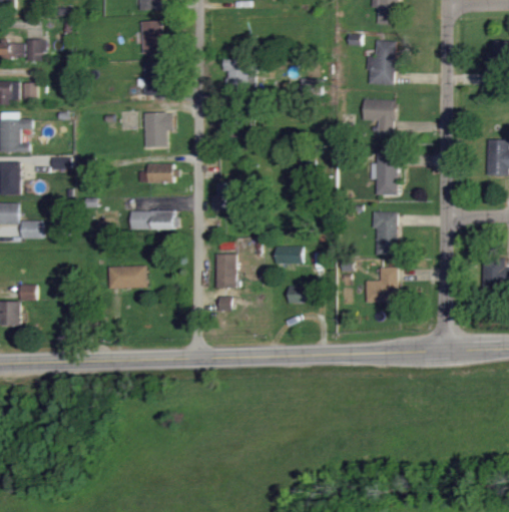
[(137,0),(138,9),(160,9),(159,0),(137,0)]
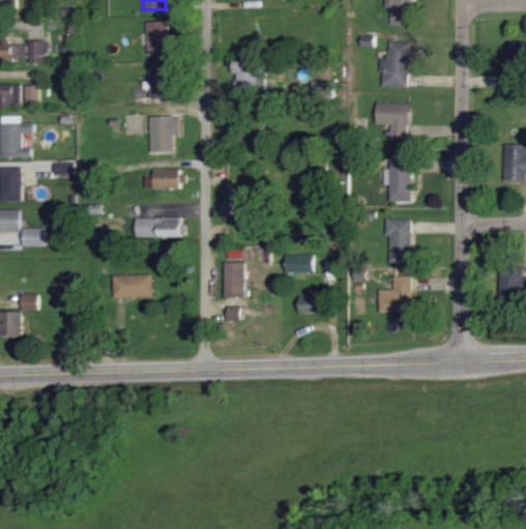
[(382,0),(383,4),(389,4),(389,24),(401,25),(401,10),(412,11),(412,0),(382,0)]
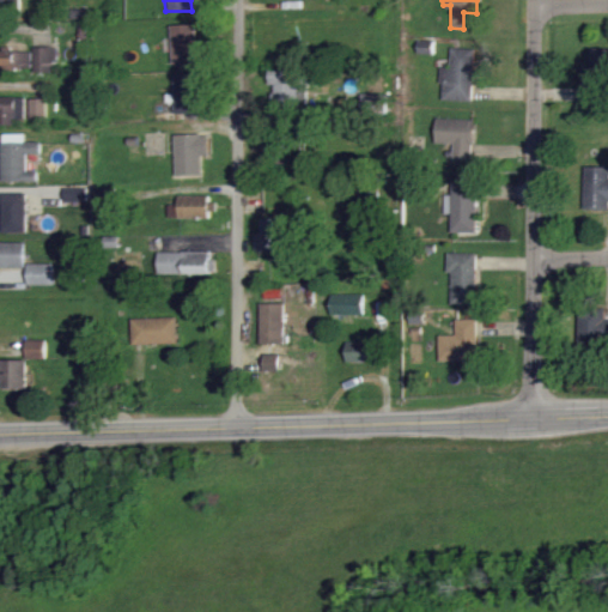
[(193,24),(168,25),(169,64),(194,62),(193,24)]
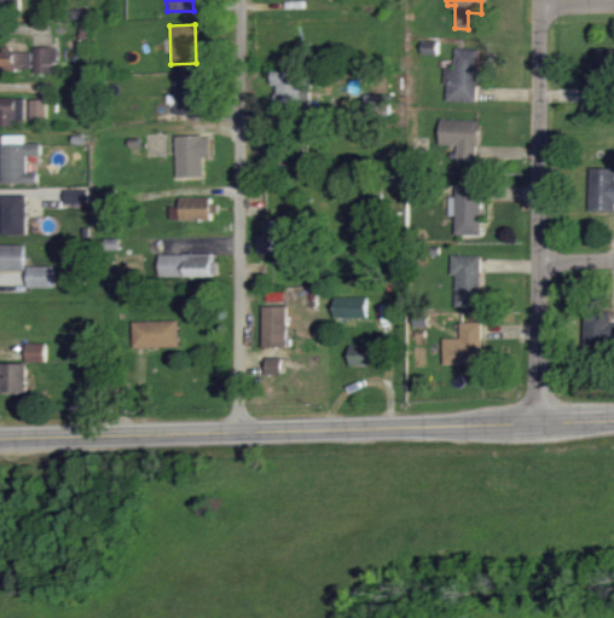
[(53,73),(53,47),(30,47),(30,73),(53,73)]
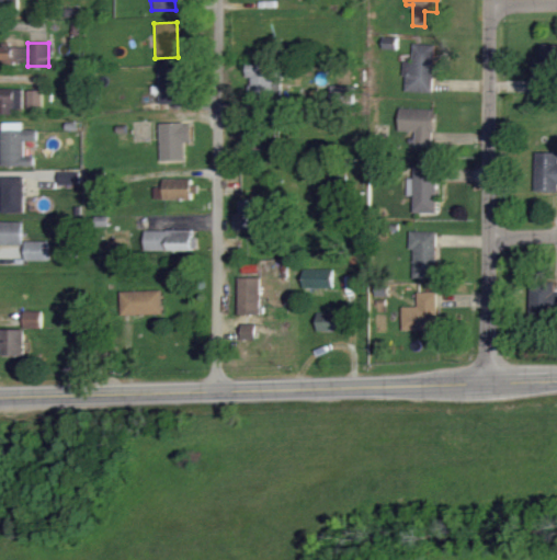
[(0,61),(26,60),(25,44),(0,45),(0,61)]
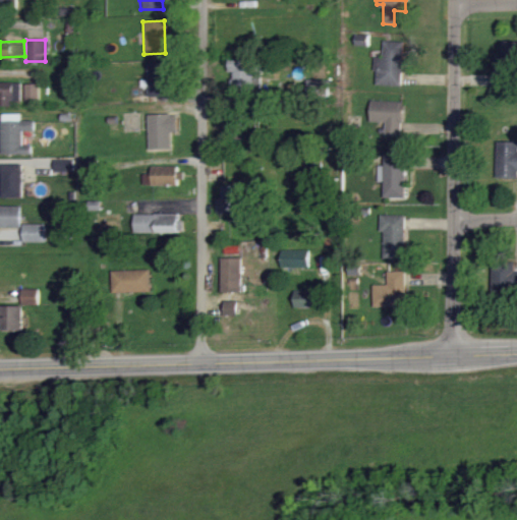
[(402,41),(381,41),(380,57),(374,57),(372,85),(400,87),(402,41)]
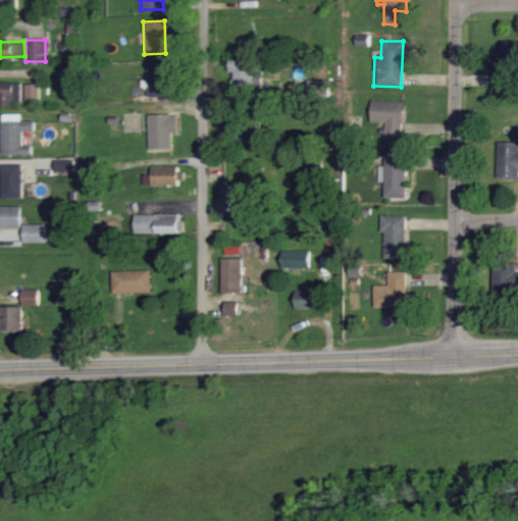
[(499,89),(515,89),(516,42),(499,41),(499,56),(490,56),(490,74),(499,74),(499,89)]
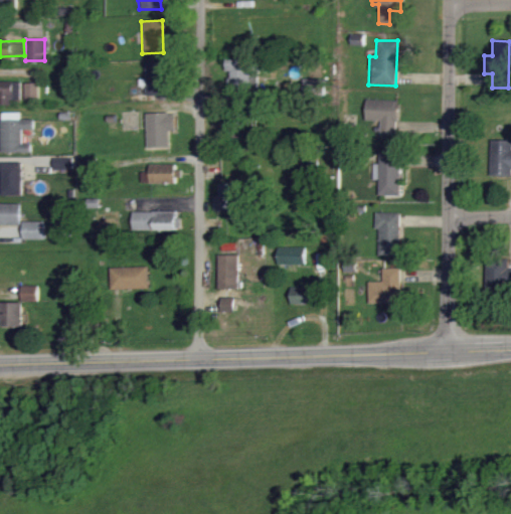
[(223,71),(228,71),(227,83),(246,84),(247,58),(223,57),(223,71)]
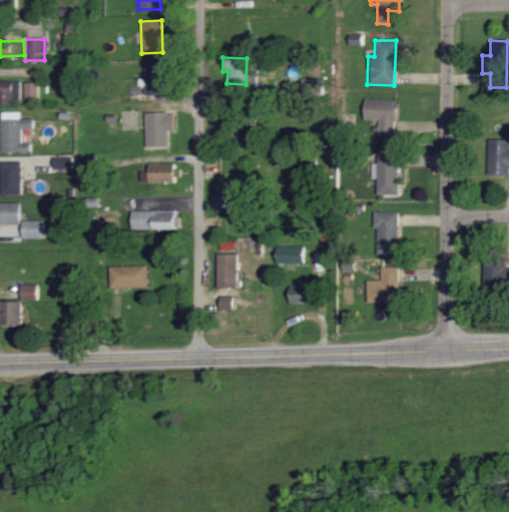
[(143,94),(163,94),(163,61),(142,62),(143,94)]
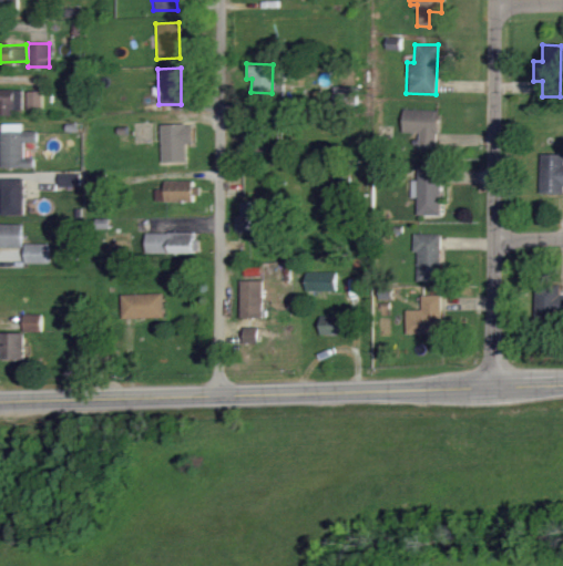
[(19,89),(0,90),(0,114),(20,113),(19,89)]
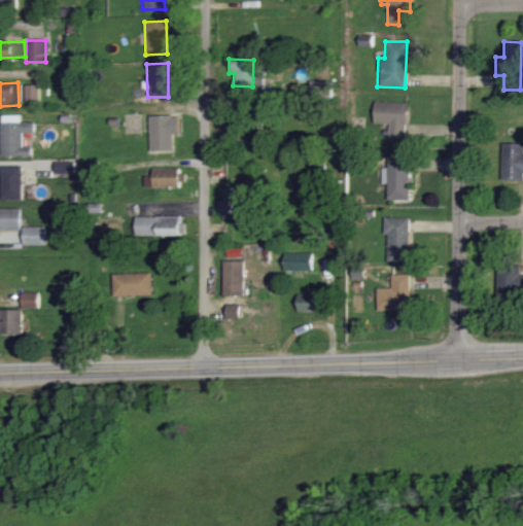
[(37,85),(23,84),(23,100),(37,100),(37,85)]
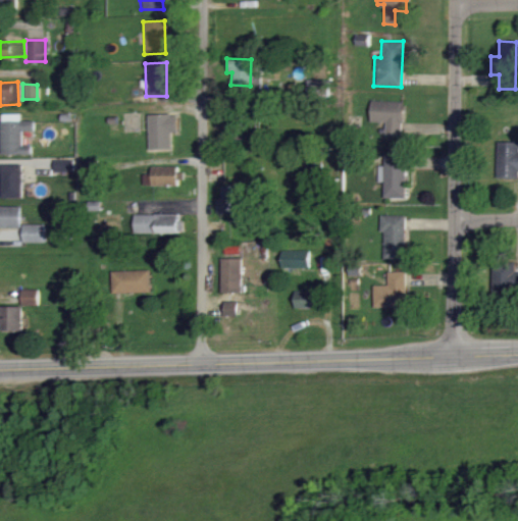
[(402,135),(403,101),(369,100),(368,122),(383,122),(383,135),(402,135)]
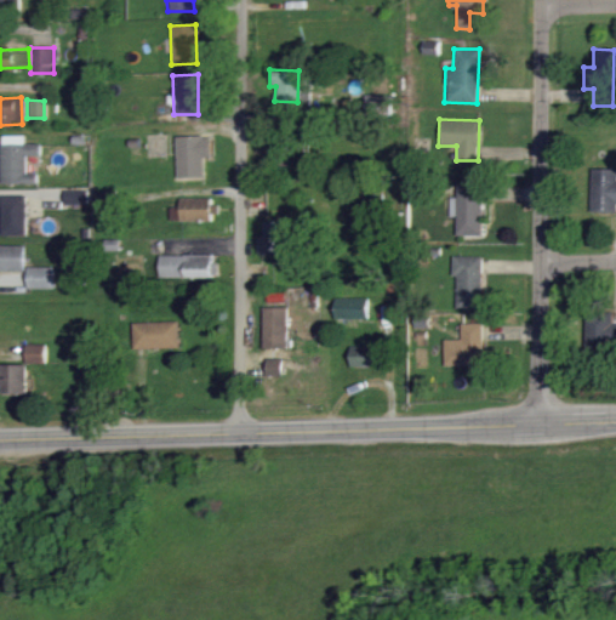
[(0,183),(34,183),(34,174),(23,174),(23,155),(38,155),(38,143),(21,143),(21,135),(0,135),(0,183)]
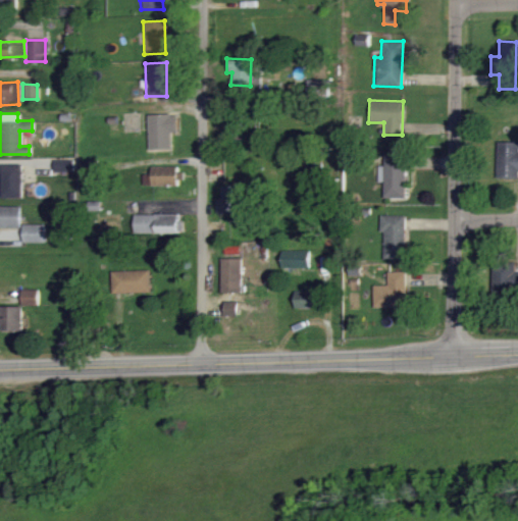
[(145,115),(146,149),(169,148),(169,133),(175,132),(174,114),(145,115)]
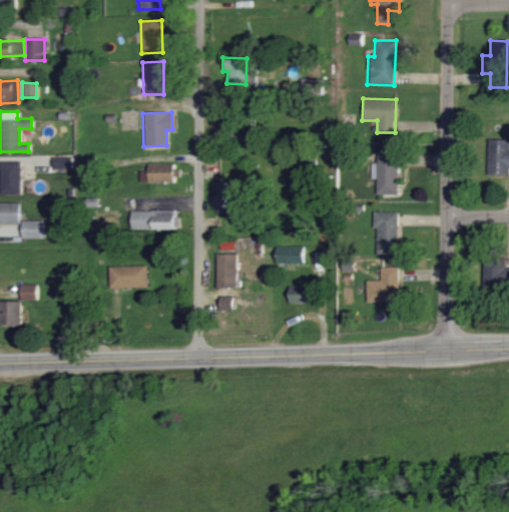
[(508,175),(508,168),(508,167),(508,148),(508,149),(508,140),(487,139),(486,175),(508,175)]
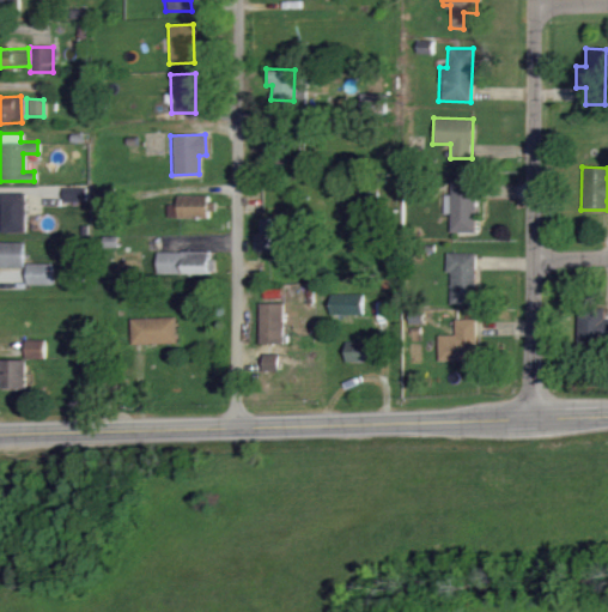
[(448,231),(474,232),(474,182),(449,181),(448,194),(442,194),(442,213),(449,213),(448,231)]
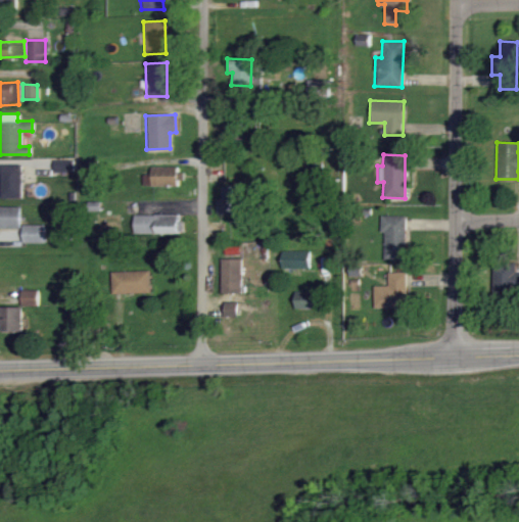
[(71,159),(50,159),(50,173),(71,173),(71,159)]
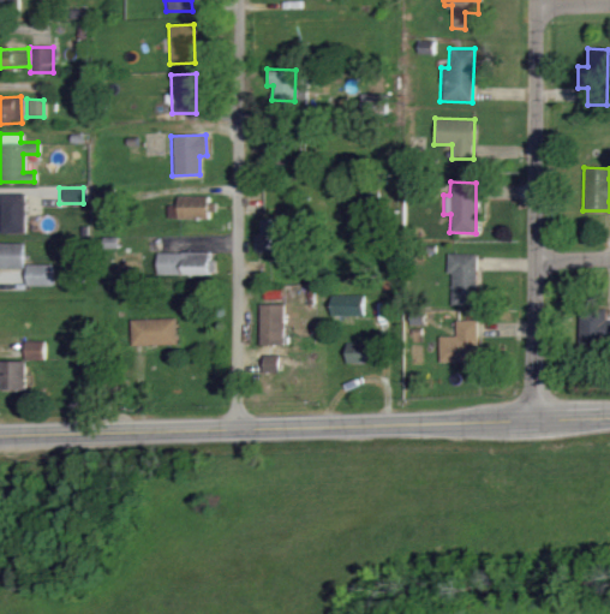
[(0,233),(23,233),(22,192),(0,194),(0,233)]
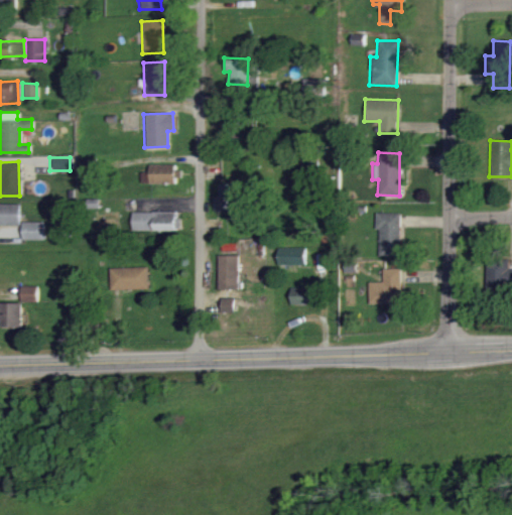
[(176,164),(147,164),(148,183),(176,182),(176,164)]
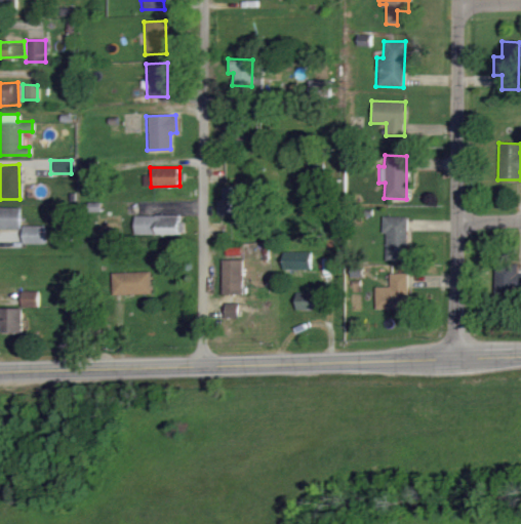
[(17,207),(0,207),(0,229),(17,229),(17,207)]
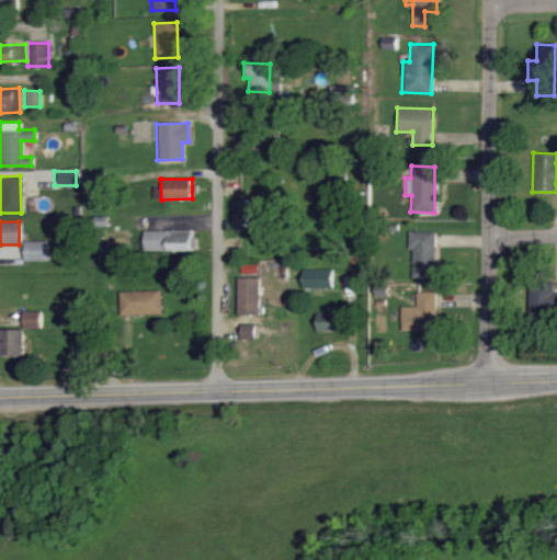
[(141,251),(173,251),(173,244),(186,244),(186,230),(141,230),(141,251)]
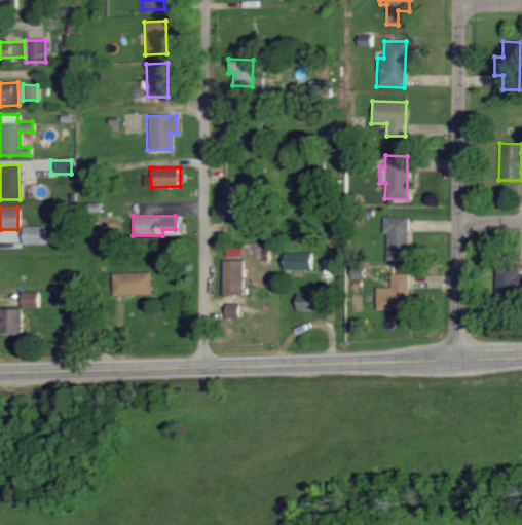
[(384,261),(407,261),(408,217),(381,216),(381,233),(385,233),(384,261)]
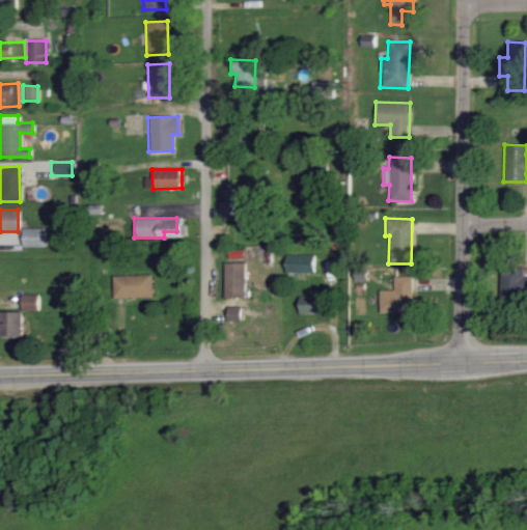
[(43,247),(43,228),(21,228),(21,247),(43,247)]
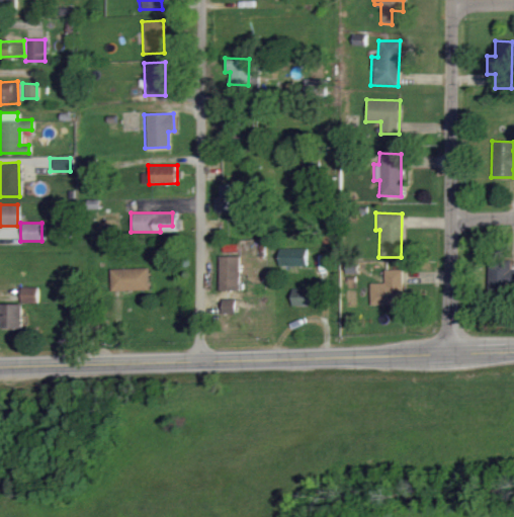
[(278,266),(305,266),(306,248),(278,248),(278,266)]
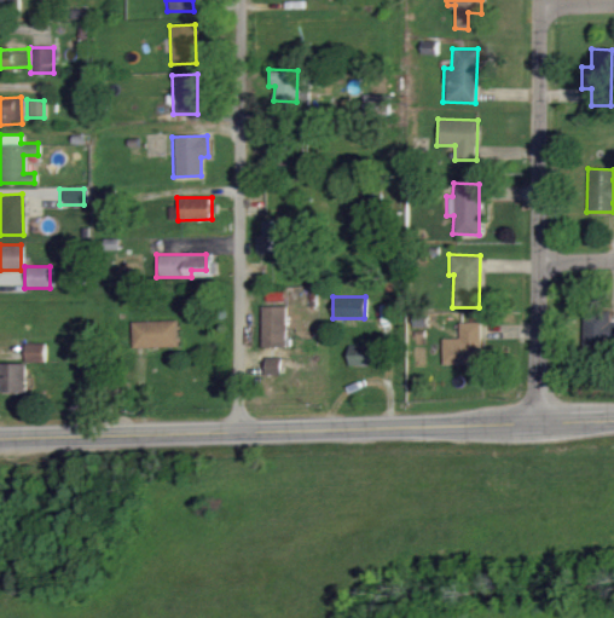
[(259,307),(260,347),(284,347),(283,306),(259,307)]
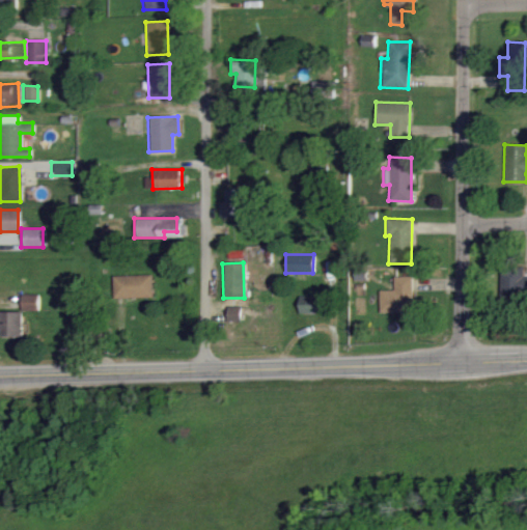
[(111,276),(112,298),(151,297),(150,275),(111,276)]
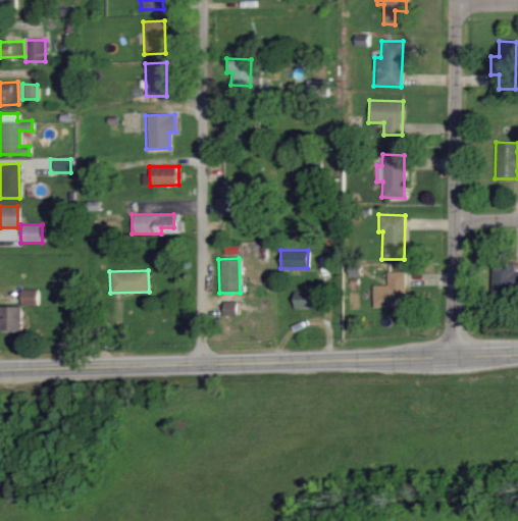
[(371,308),(405,307),(404,271),(385,271),(386,284),(371,285),(371,308)]
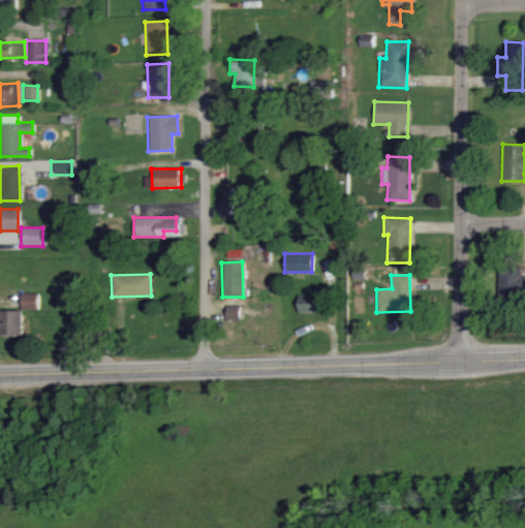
[(19,309),(36,309),(36,293),(20,292),(19,309)]
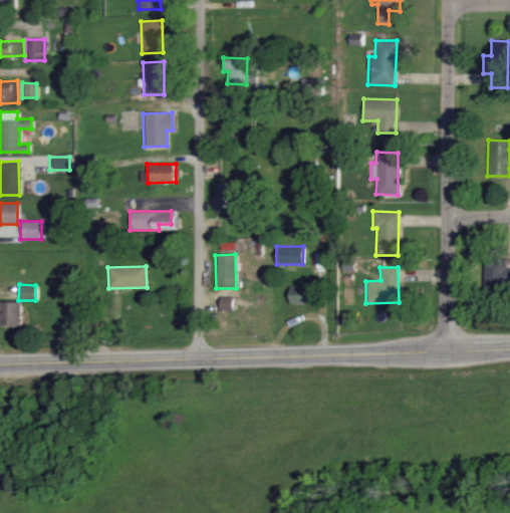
[(288,304),(312,303),(312,286),(287,286),(288,304)]
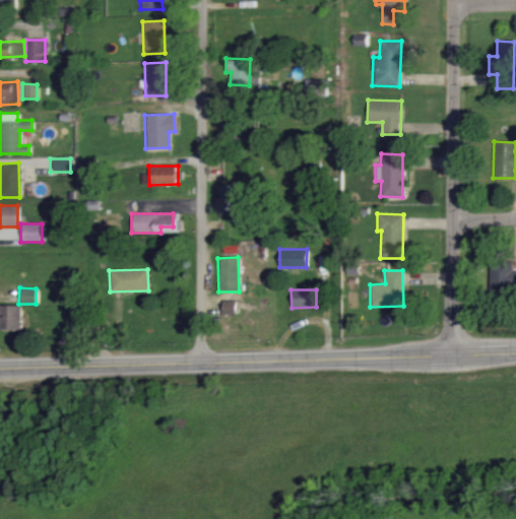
[(234,301),(220,301),(220,315),(234,315),(234,301)]
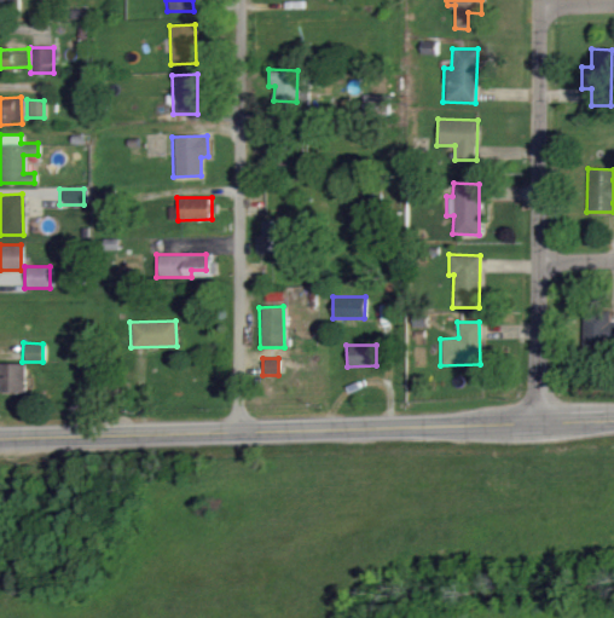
[(24,364),(0,364),(0,393),(23,393),(24,364)]
